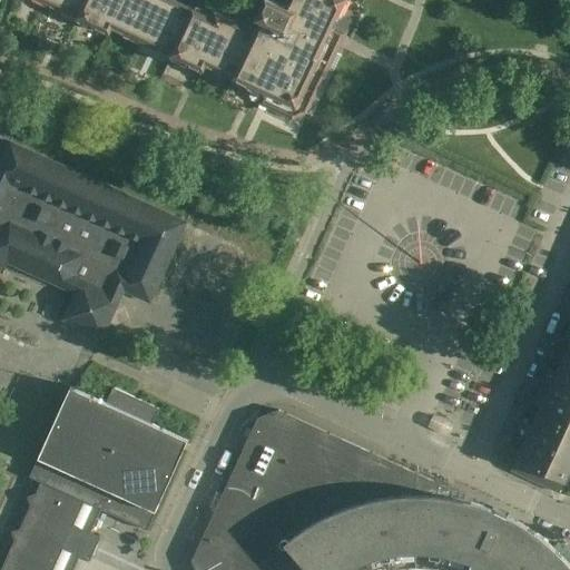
[(255,0),(263,3),(257,17),(262,19),(257,30),(216,10),(213,17),(176,0),(37,0),(109,33),(112,27),(203,70),(206,64),(264,91),(258,102),(268,107),(265,114),(290,125),(293,119),(307,114),(313,117),(342,56),(336,52),(334,46),(327,42),(346,0),(255,0)]
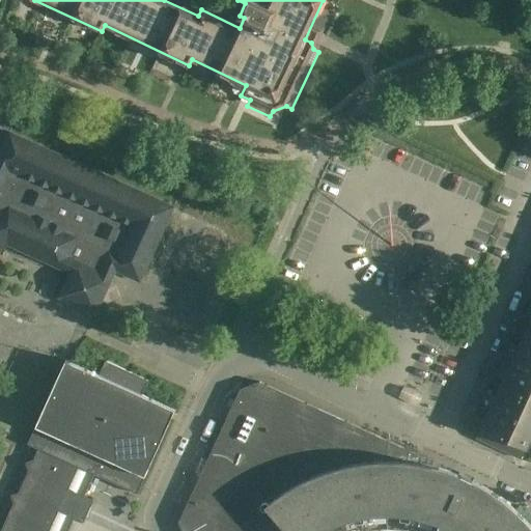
[(174,206),(9,132),(0,151),(0,247),(8,245),(71,273),(59,298),(95,314),(102,300),(108,303),(120,298),(115,286),(110,283),(112,277),(110,277),(114,270),(140,281),(174,206)]
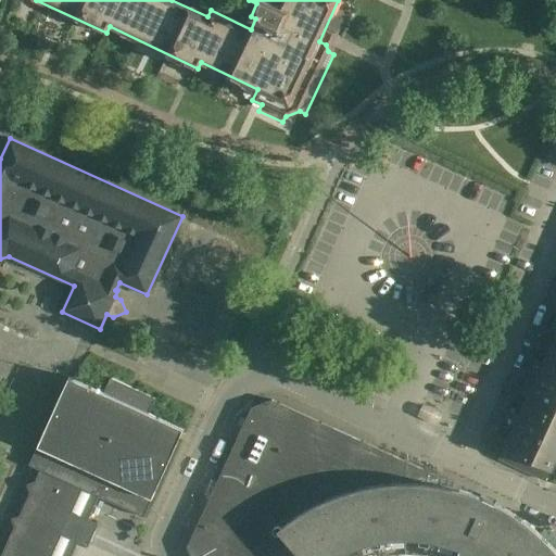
[(555,335),(543,363),(555,367),(555,335)]
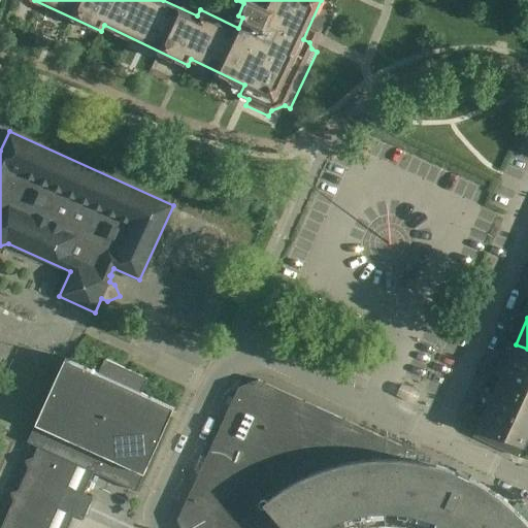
[(527,349),(516,344),(497,385),(527,398),(527,349)]
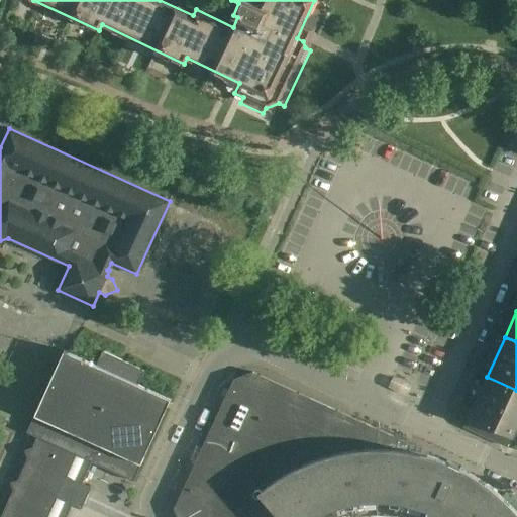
[(96,365),(64,350),(27,432),(37,437),(32,447),(25,450),(27,458),(18,479),(11,482),(13,490),(0,516),(66,516),(73,502),(79,504),(87,488),(81,485),(91,461),(133,481),(171,399),(138,384),(144,370),(103,351),(96,365)]
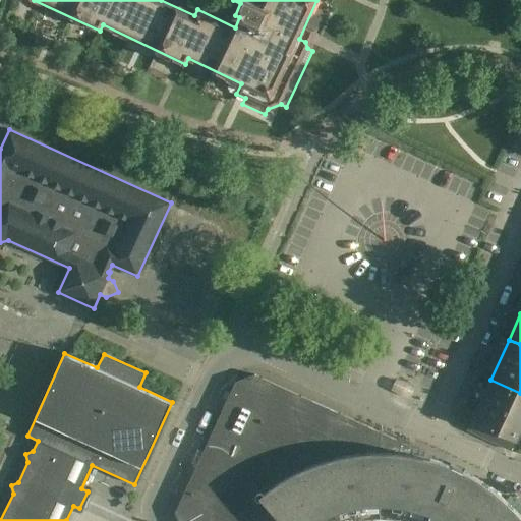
[(413,448),(254,374),(235,382),(175,513),(178,520),(520,520),(520,517),(517,512),(495,491),(469,474),(442,462),(412,455),(413,448)]
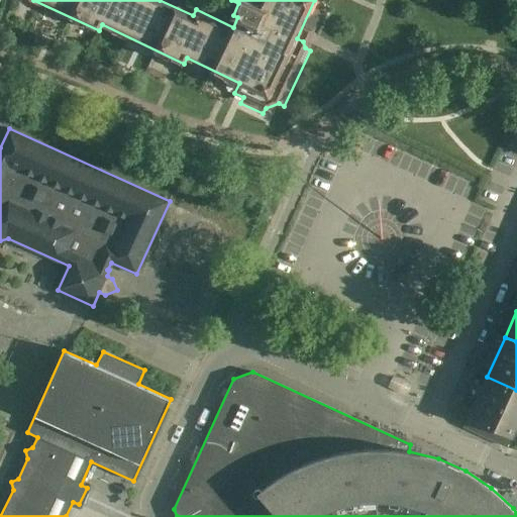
[(516,425),(516,390),(487,377),(469,416),(512,436),(516,425)]
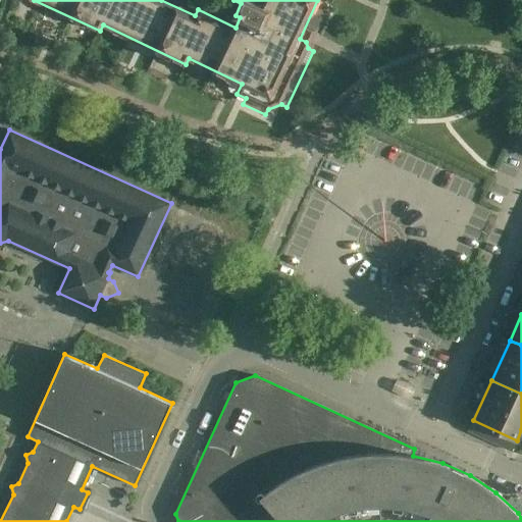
[(512,451),(517,440),(473,420),(468,430),(512,451)]
